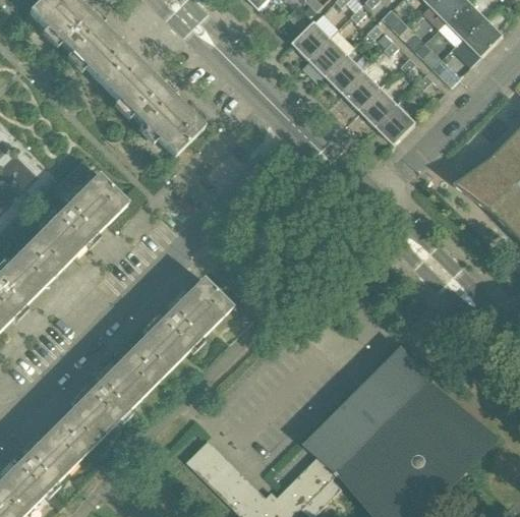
[(38,0),(26,11),(100,84),(172,157),(201,127),(200,125),(200,126),(180,106),(74,0),(38,0)]
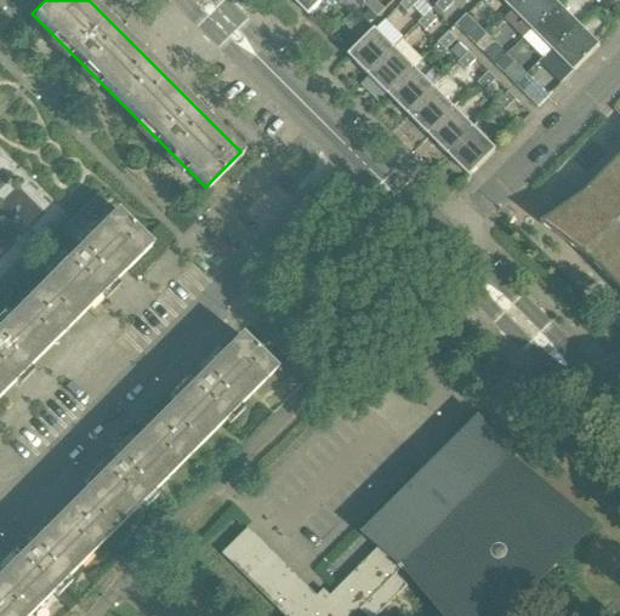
[(294,0),(307,12),(318,0),(294,0)]
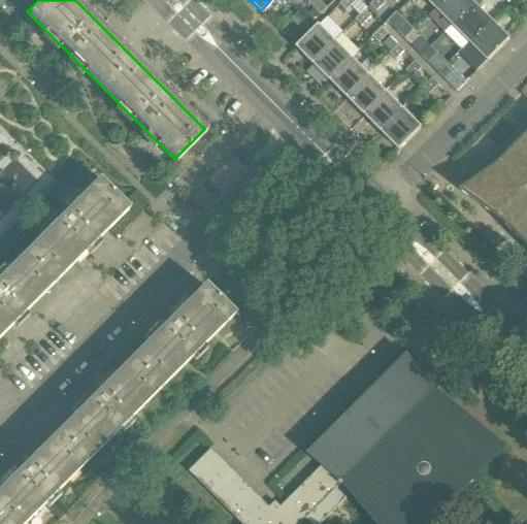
[(309,3),(319,12),(325,6),(319,0),(313,0),(309,3)]
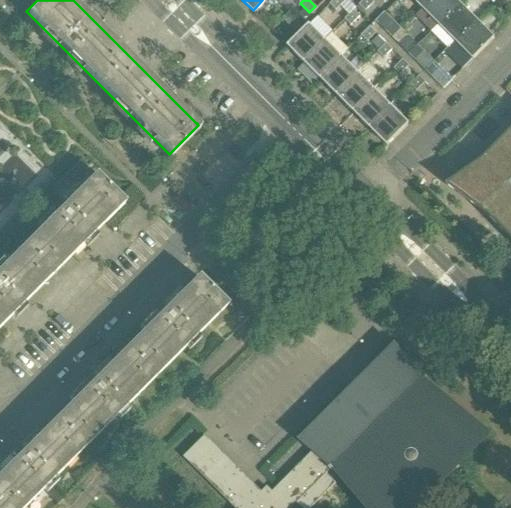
[(424,0),(420,5),(436,21),(458,0),(424,0)]
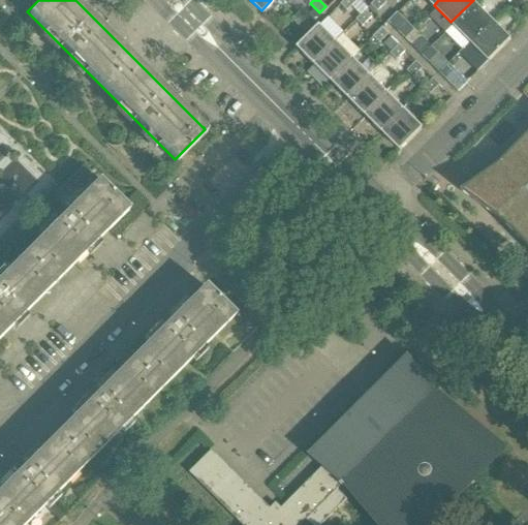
[(451,22),(468,39),(490,17),(473,0),(451,22)]
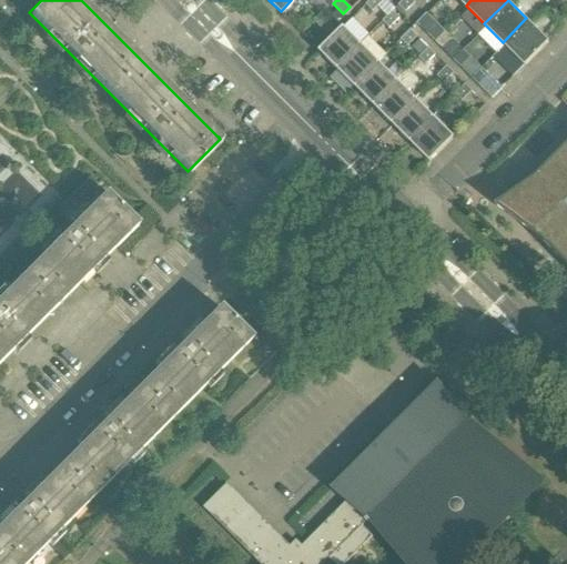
[(381,18),(387,24),(397,14),(391,8),(381,18)]
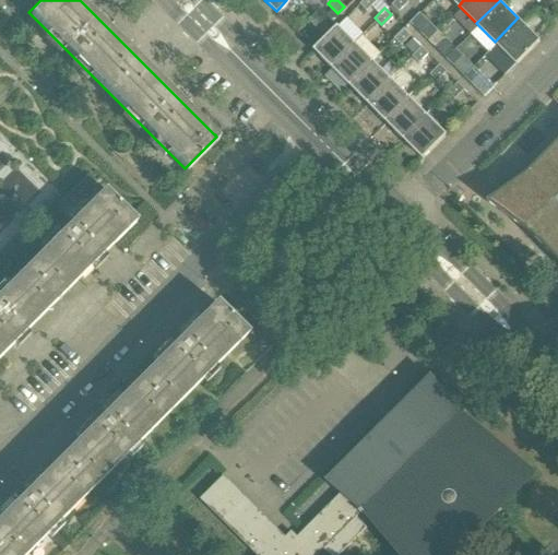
[(425,16),(418,10),(408,20),(415,26),(425,16)]
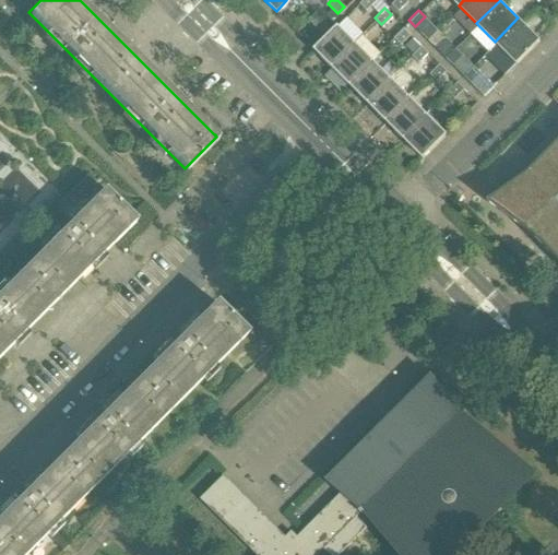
[(310,21),(320,31),(327,24),(317,14),(310,21)]
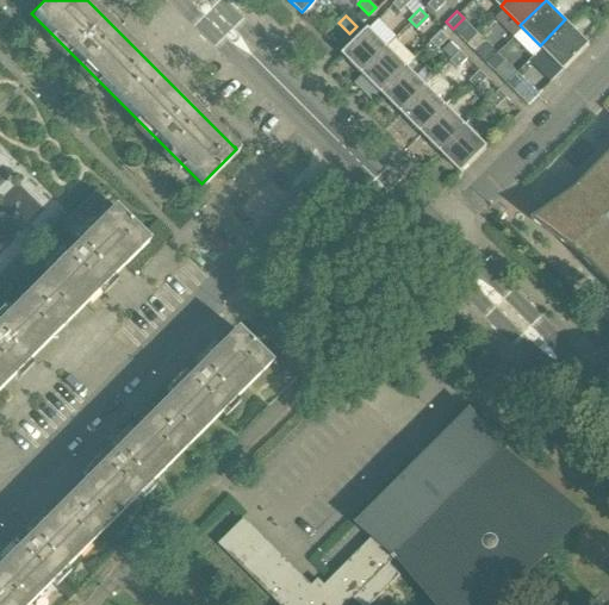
[(565,19),(540,45),(563,67),(588,42),(565,19)]
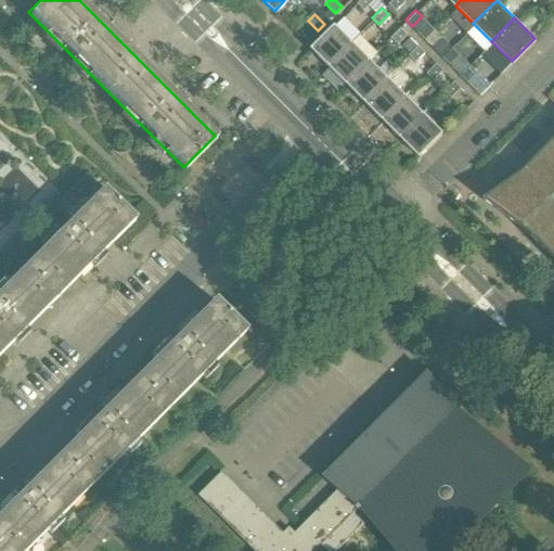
[(310,47),(326,63),(350,40),(334,24),(310,47)]
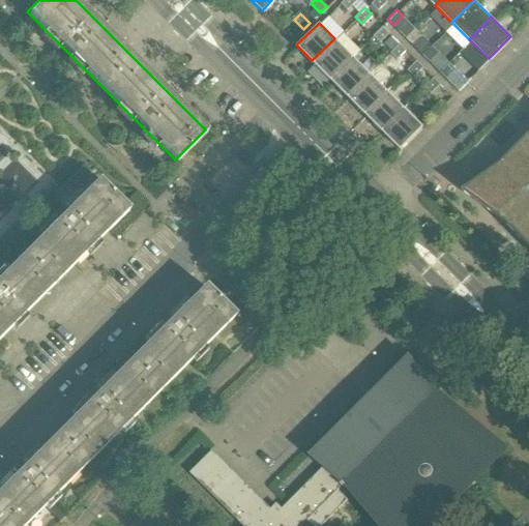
[(387,30),(381,24),(372,33),(378,39),(387,30)]
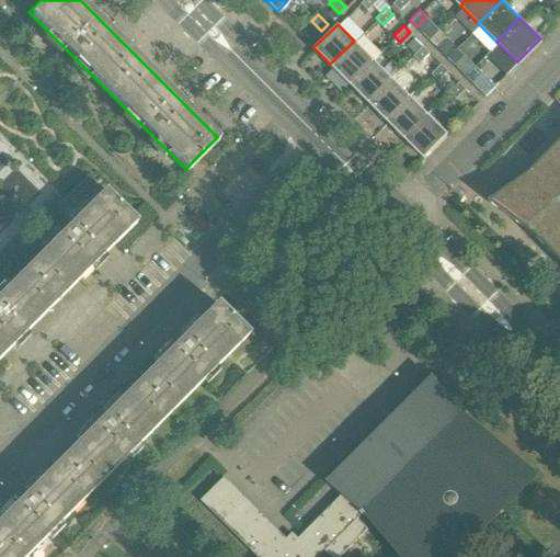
[(427,37),(434,44),(444,34),(437,27),(427,37)]
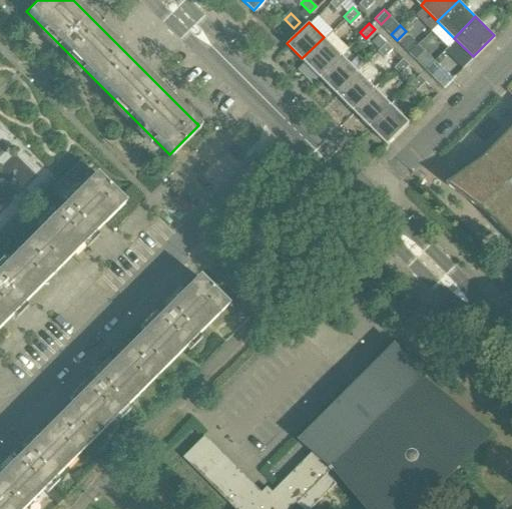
[(302,58),(318,74),(340,53),(347,46),(331,30),(324,37),(302,58)]
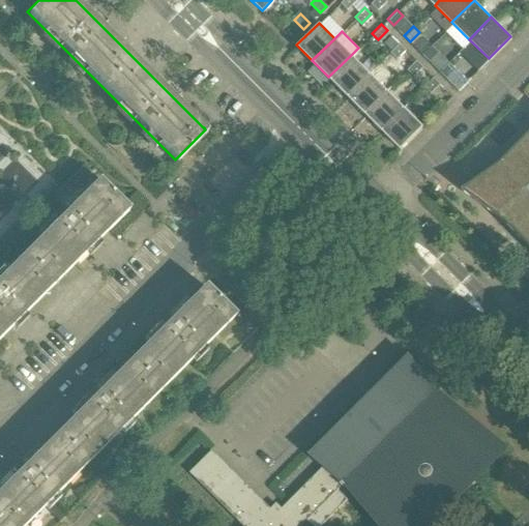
[(405,48),(399,41),(389,51),(395,57),(405,48)]
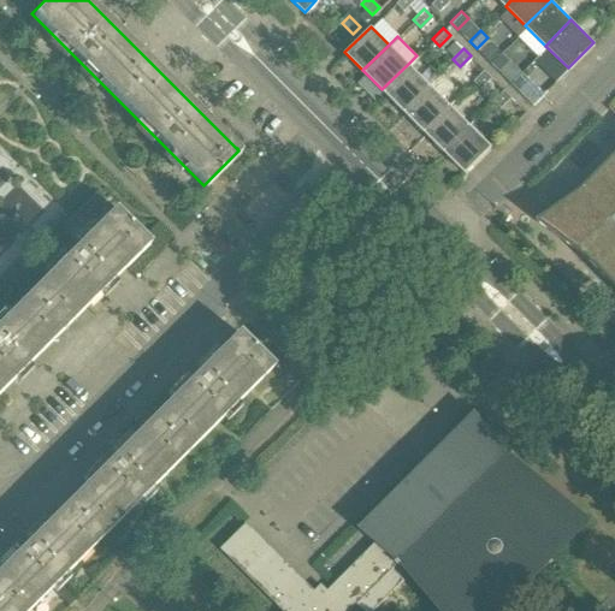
[(490,61),(509,81),(520,71),(507,58),(508,58),(501,51),(490,61)]
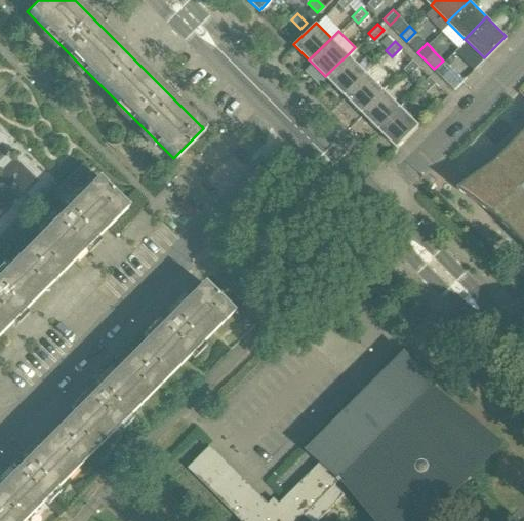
[(325,76),(343,93),(364,71),(348,54),(325,76)]
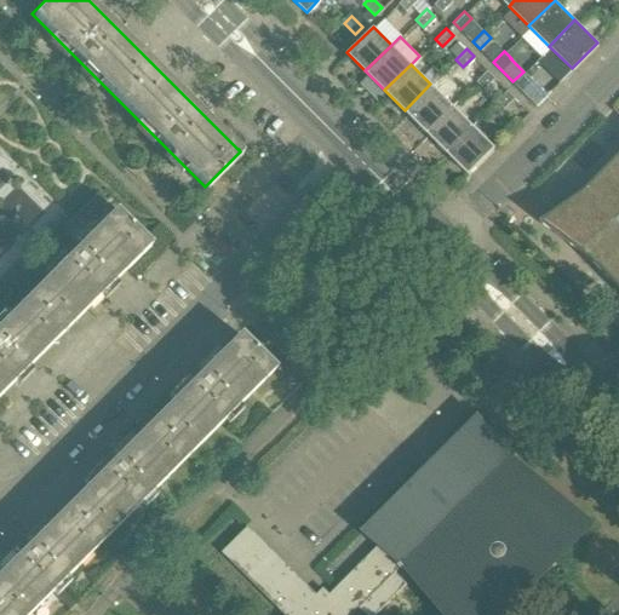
[(493,75),(486,68),(475,79),(482,86),(493,75)]
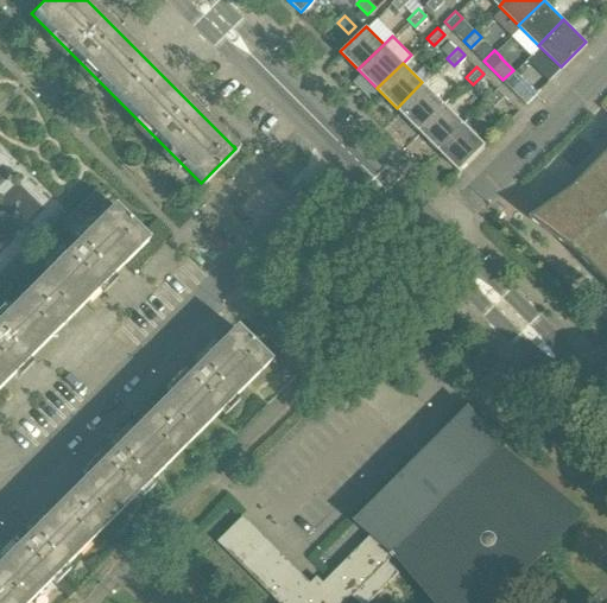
[(510,87),(525,102),(536,91),(513,69),(513,70),(503,80),(510,87)]
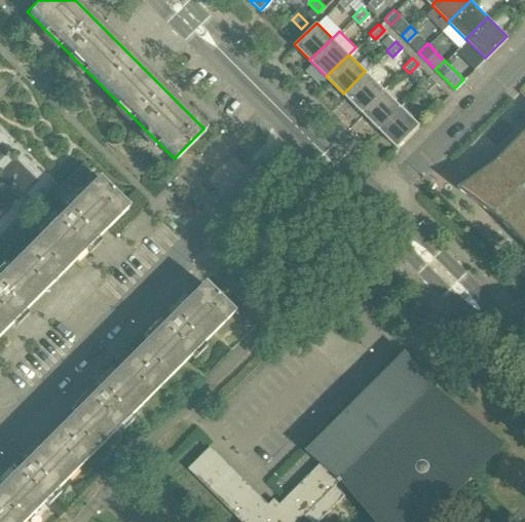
[(343,94),(360,110),(382,88),(365,71),(343,94)]
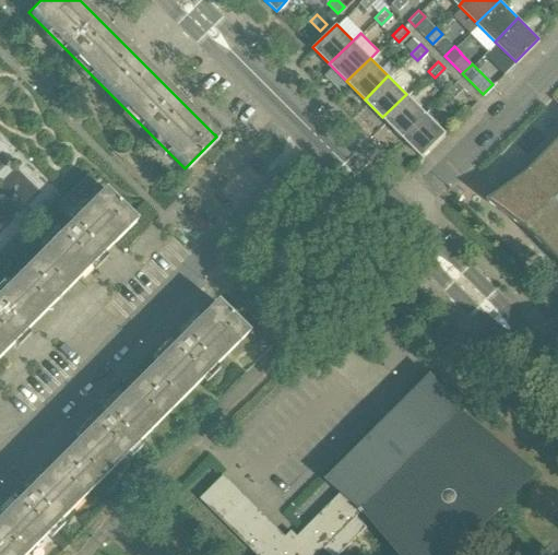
[(463,86),(456,80),(447,90),(453,96),(463,86)]
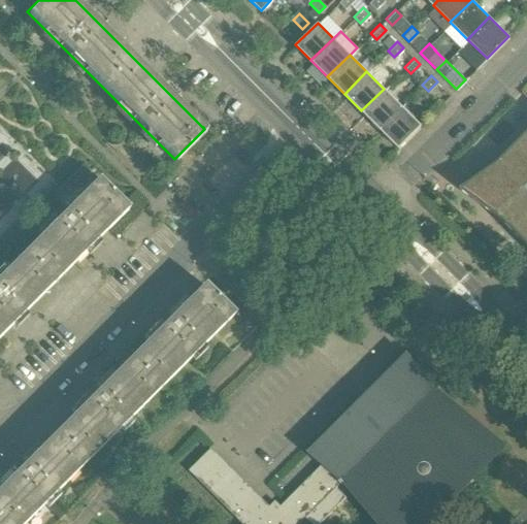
[(361,110),(379,128),(400,105),(384,89),(361,110)]
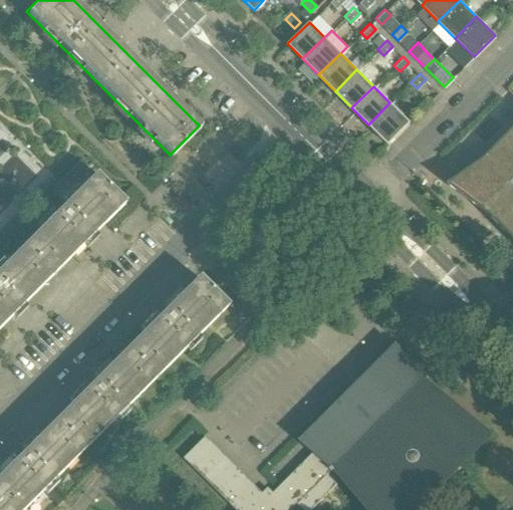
[(390,102),(368,124),(388,143),(409,121),(390,102)]
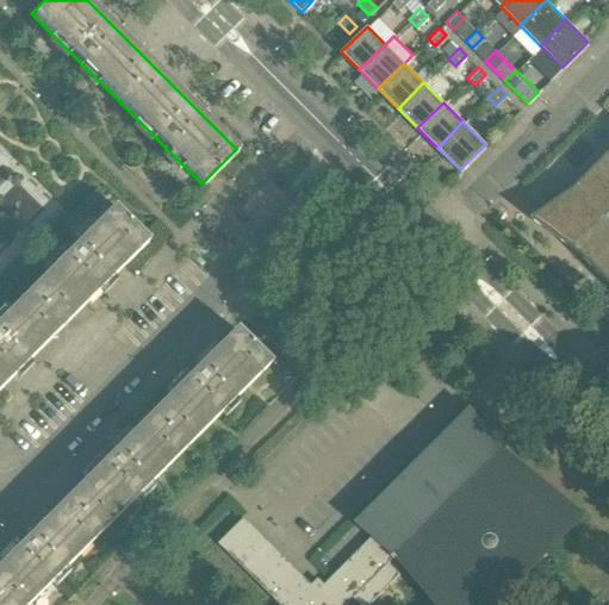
[(565,248),(571,253),(596,278),(608,289),(608,151),(572,188),(566,193),(533,216),(528,219),(565,248)]
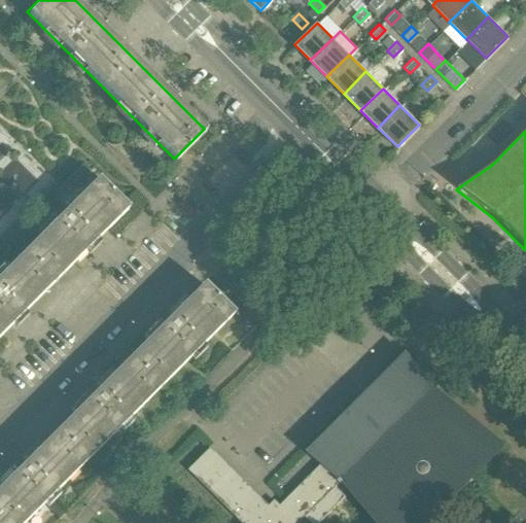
[(76,184),(86,174),(79,167),(69,177),(76,184)]
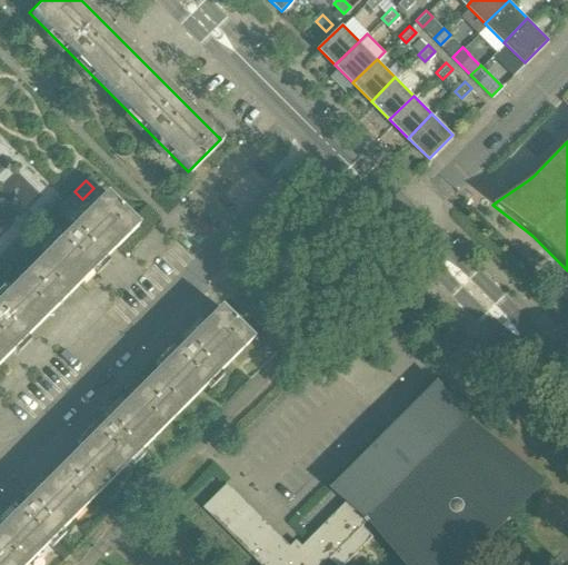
[(0,359),(113,246),(136,224),(137,222),(105,190),(0,294),(0,359)]
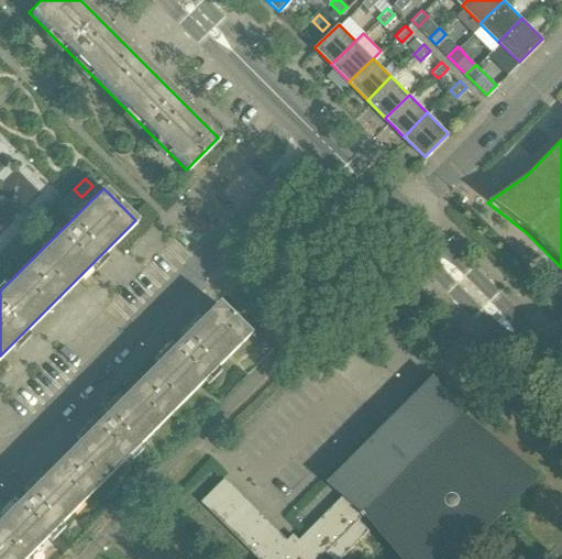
[(197,320),(0,517),(0,558),(22,558),(249,333),(217,300),(215,303),(197,320)]
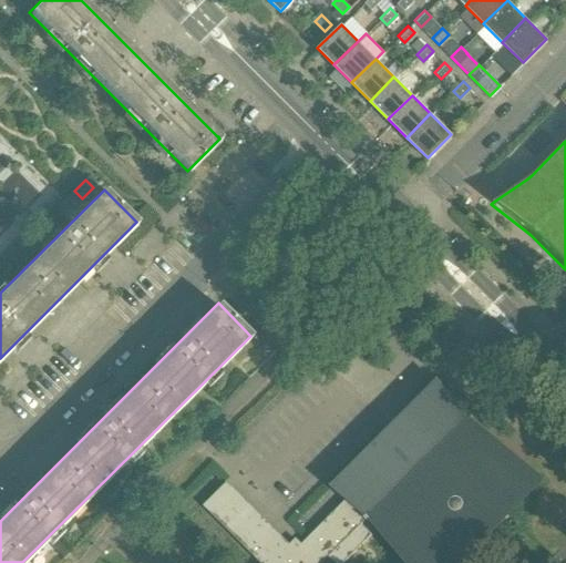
[(359,477),(346,492),(367,517),(404,562),(434,562),(453,548),(465,558),(507,514),(498,503),(525,471),(535,479),(537,476),(465,415),(438,382),(434,385),(443,395),(433,403),(408,427),(398,436),(388,446),(378,456),(368,466),(359,477)]
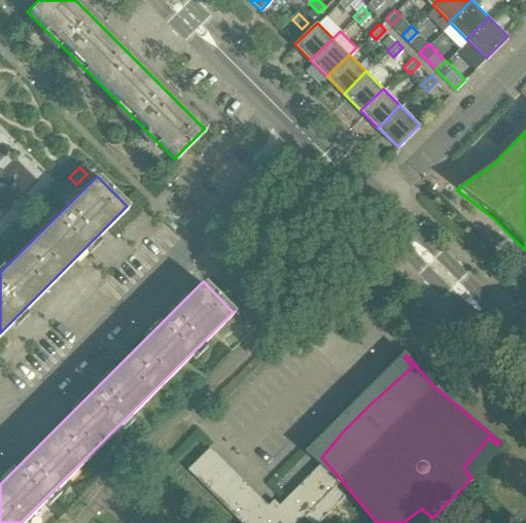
[(285,522),(275,512),(256,493),(254,494),(249,490),(251,488),(210,447),(188,467),(243,522),(285,522)]
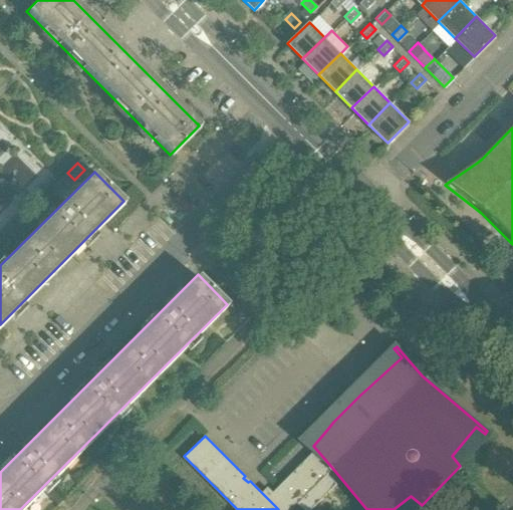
[(273,494),(268,499),(278,509),(287,509),(296,502),(303,509),(307,509),(335,482),(325,473),(329,469),(330,470),(332,468),(313,446),(304,439),(301,442),(313,451),(272,492),(273,494)]
